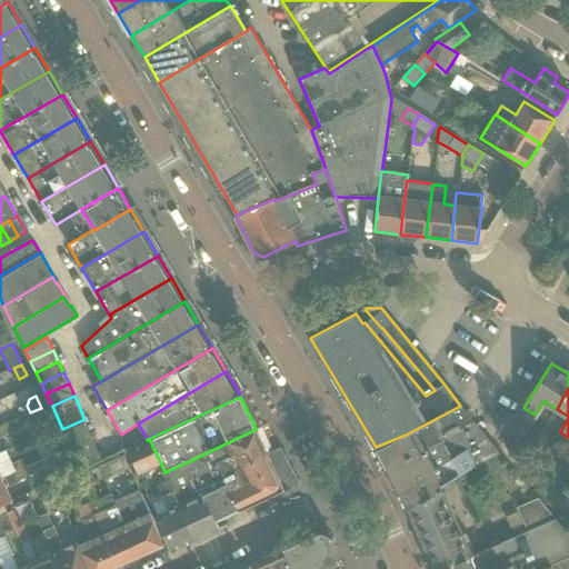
[(387,468),(475,422),(460,406),(406,435),(376,447),(379,453),(387,468)]
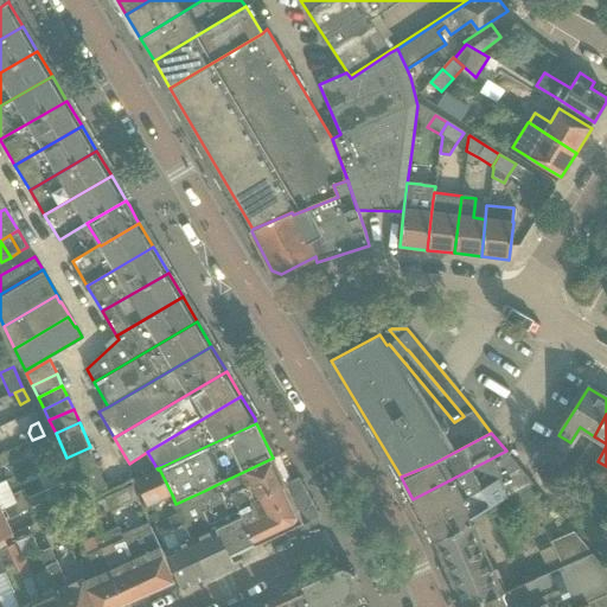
[(32,440),(26,442),(32,455),(50,447),(44,434),(44,435),(32,440)]
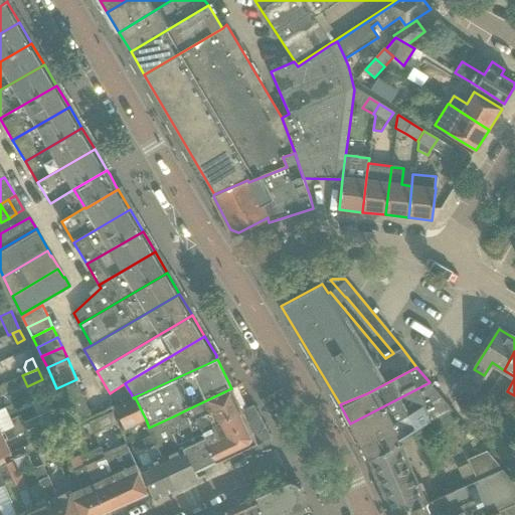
[(86,398),(76,379),(56,388),(73,423),(84,419),(93,417),(86,398)]
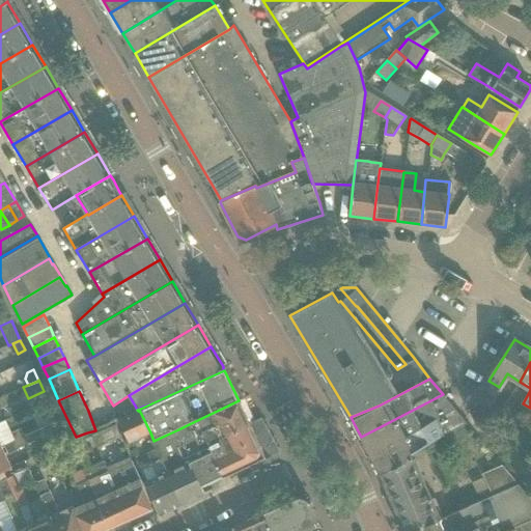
[(46,394),(29,401),(32,409),(49,401),(50,400),(47,393),(46,394)]
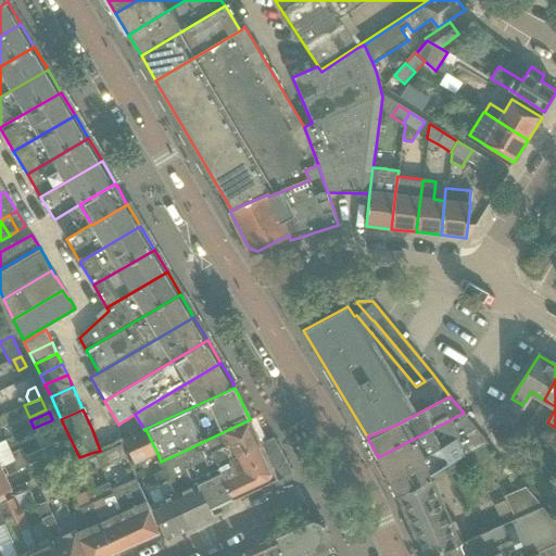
[(477,428),(465,415),(464,413),(378,457),(388,476),(440,447),(477,428)]
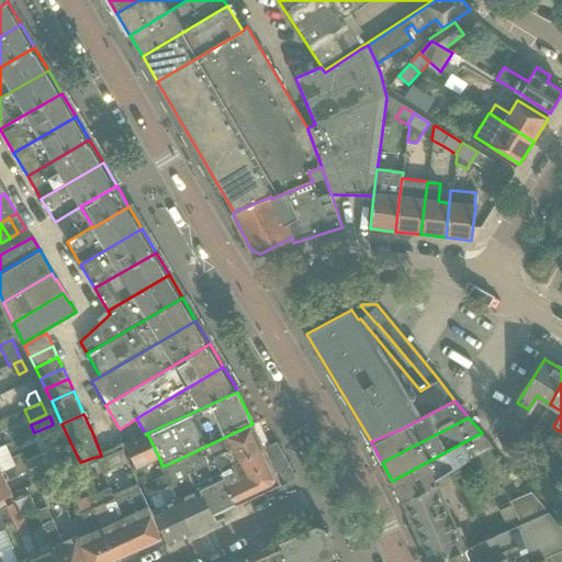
[(253,424),(200,449),(212,473),(218,470),(216,463),(243,450),(247,458),(265,449),(265,448),(253,424)]
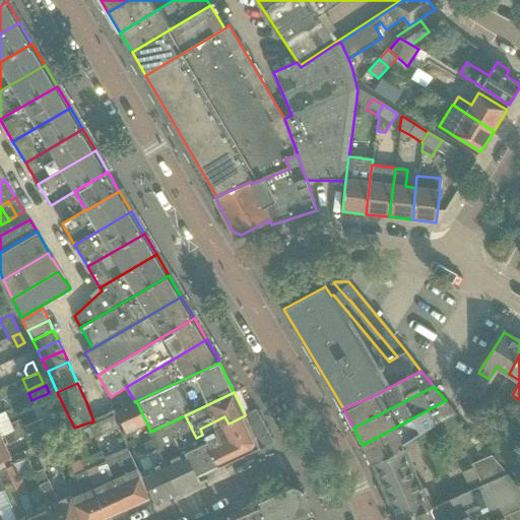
[(52,400),(44,404),(50,416),(57,412),(52,400)]
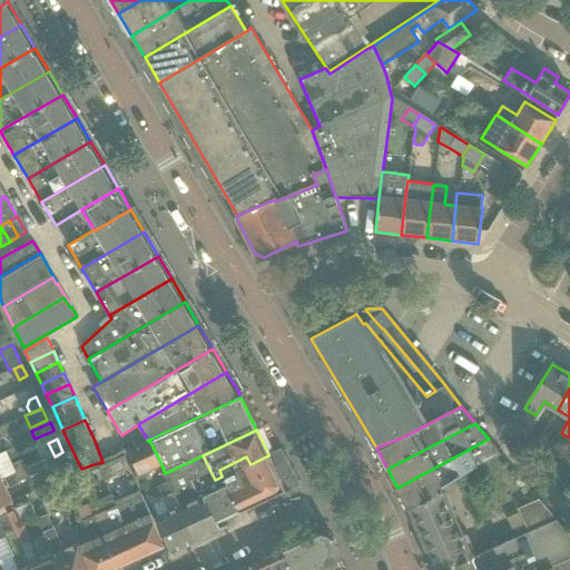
[(451,459),(397,488),(408,508),(445,493),(446,493),(444,489),(442,490),(440,487),(501,454),(498,451),(489,439),(451,459)]
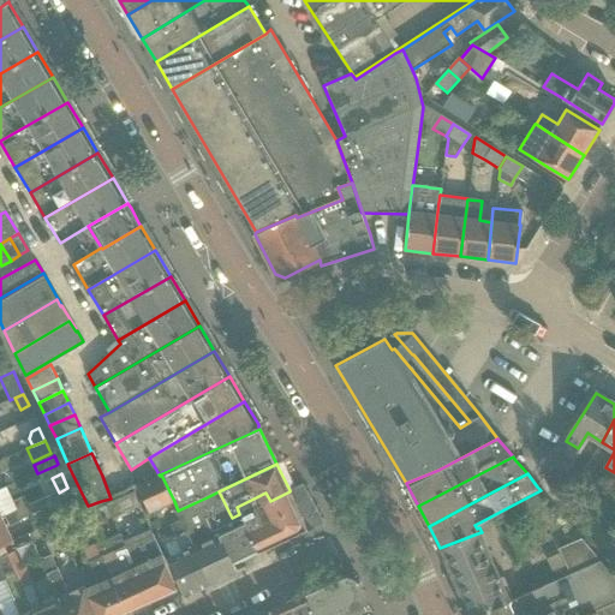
[(161,475),(137,487),(149,513),(174,501),(161,475)]
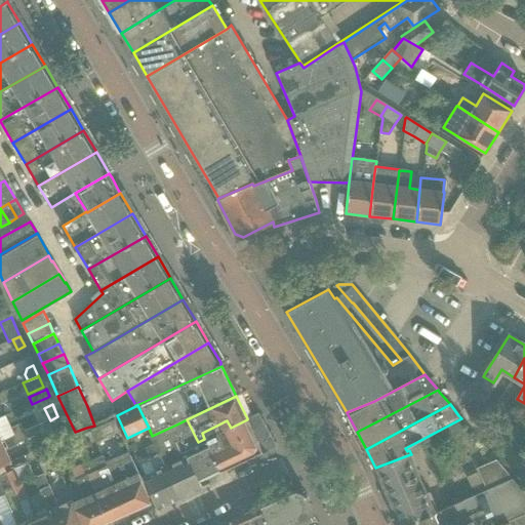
[(469,417),(484,428),(492,416),(476,406),(469,417)]
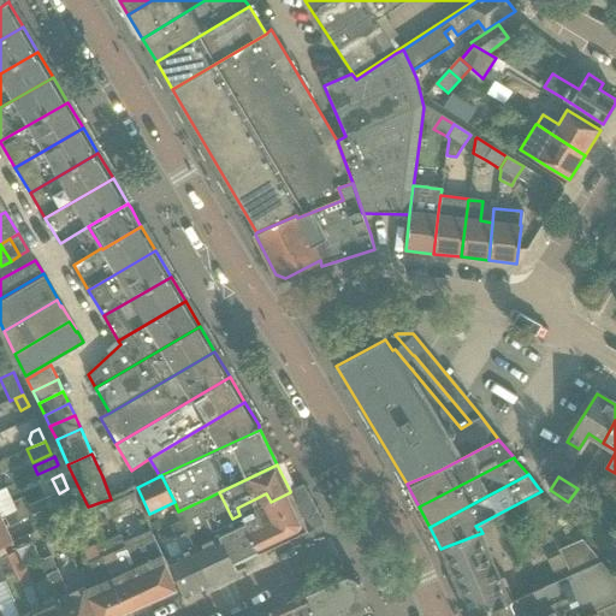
[(219,492),(207,498),(223,528),(230,544),(231,549),(238,563),(242,561),(308,529),(324,523),(303,485),(290,491),(290,492),(271,502),(266,493),(237,508),(240,515),(232,519),(219,492)]
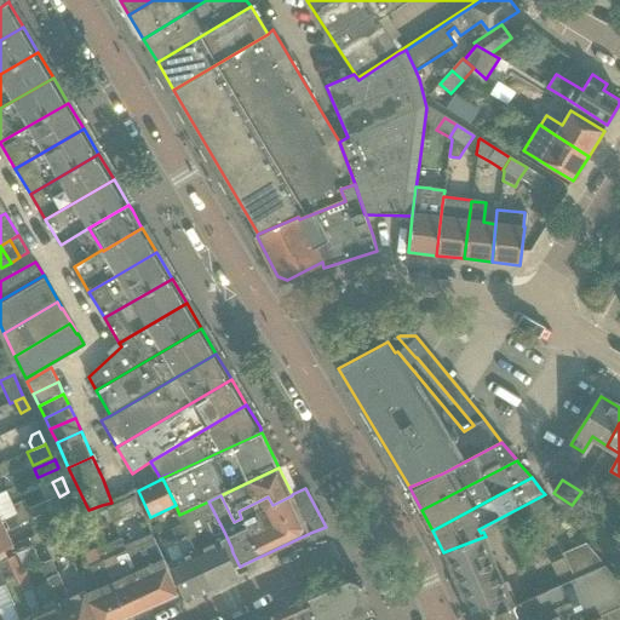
[(0,493),(0,521),(28,509),(24,500),(13,505),(6,492),(0,493)]
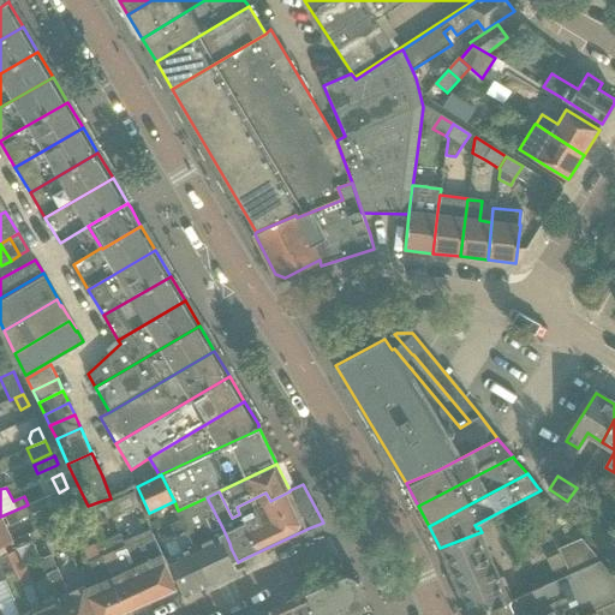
[(28,505),(0,517),(0,547),(15,541),(7,525),(10,524),(33,514),(58,502),(53,494),(28,506),(28,505)]
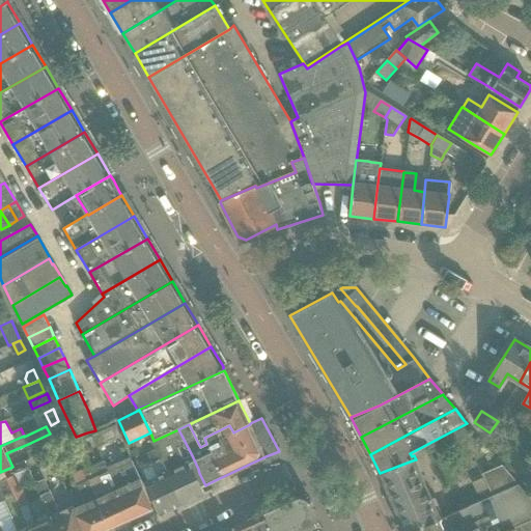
[(192,455),(178,429),(167,435),(171,444),(177,441),(186,458),(192,455)]
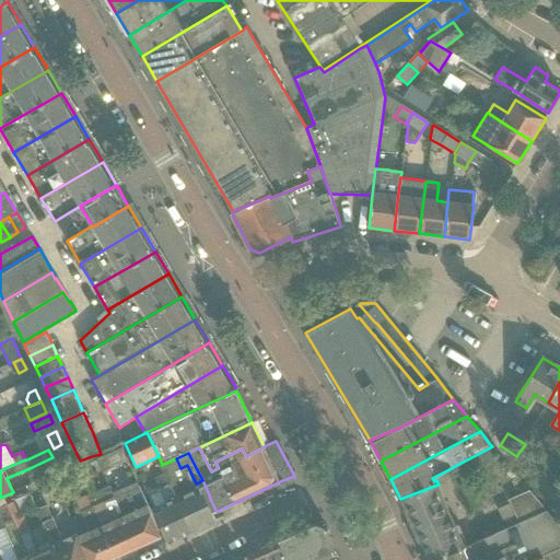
[(518,467),(533,477),(541,465),(526,455),(518,467)]
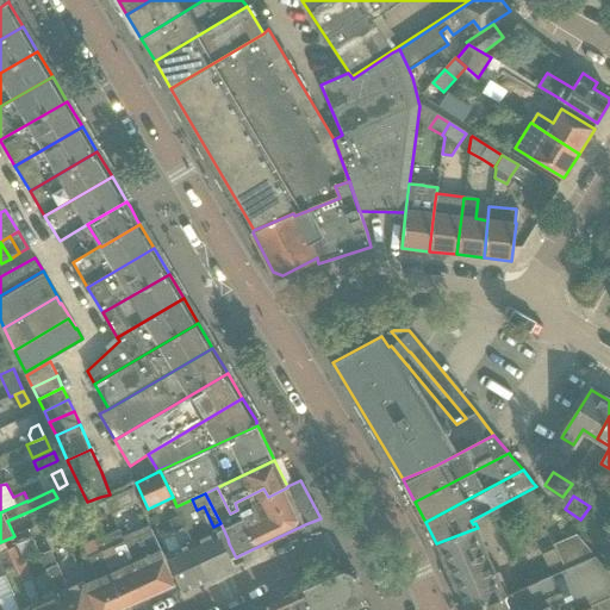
[(192,499),(176,506),(180,515),(209,579),(235,567),(240,565),(236,558),(229,543),(228,539),(221,523),(213,527),(204,506),(197,510),(192,499)]
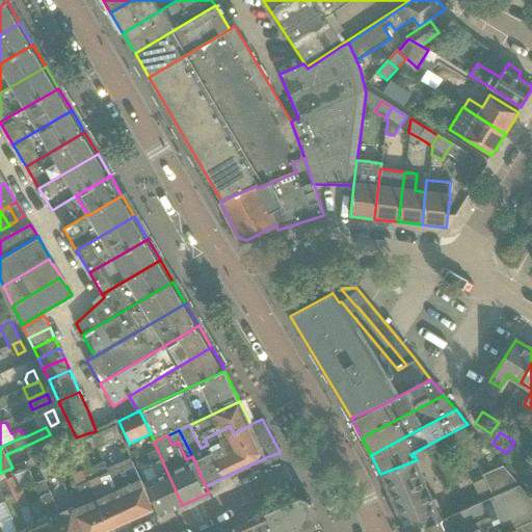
[(84,440),(72,445),(76,454),(88,449),(84,440)]
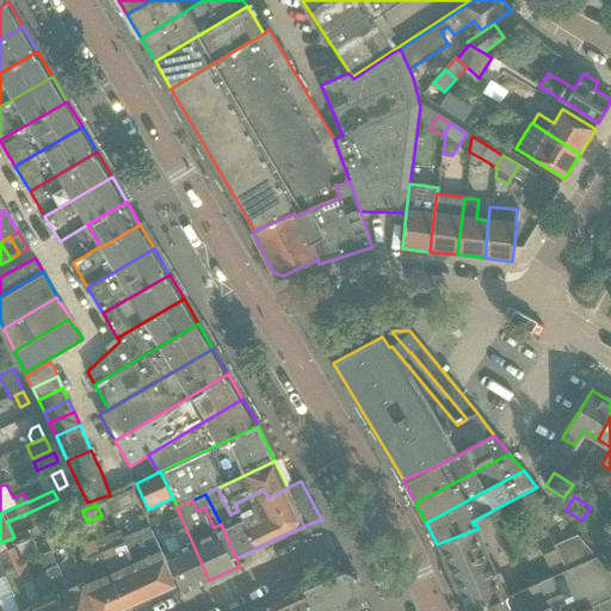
[(174,535),(161,541),(162,544),(174,569),(180,584),(184,591),(209,580),(180,516),(168,522),(168,523),(174,535)]
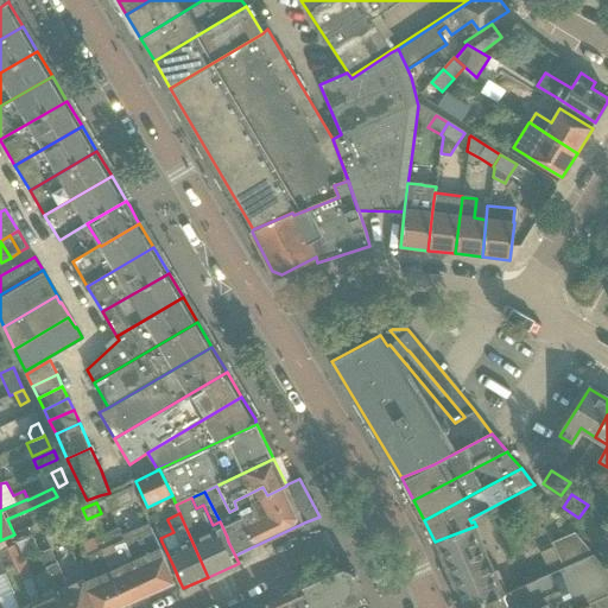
[(590,518),(582,532),(599,543),(607,529),(590,518)]
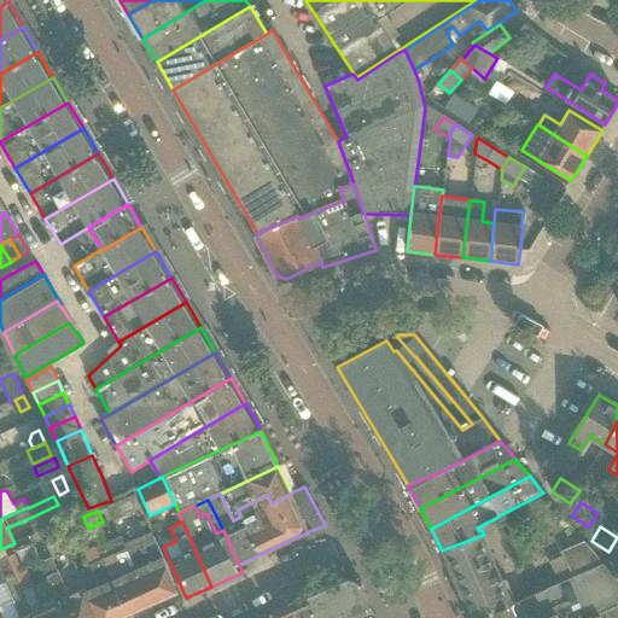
[(483,535),(442,551),(471,617),(477,617),(513,604),(513,602),(512,601),(484,536),(483,535)]
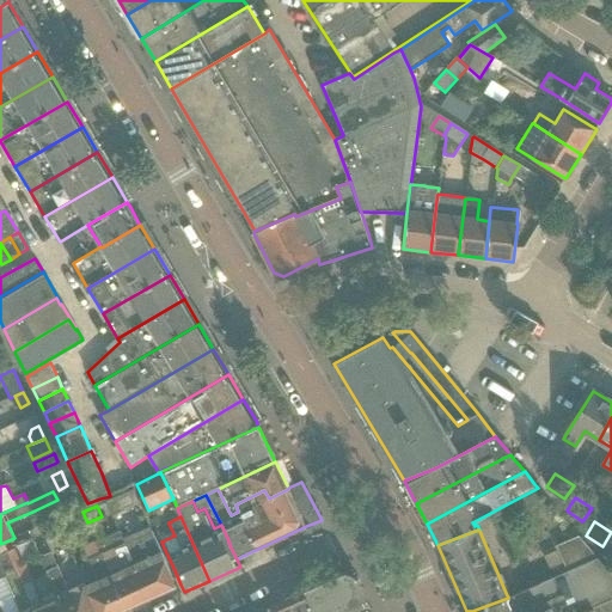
[(152,531),(139,537),(126,543),(127,544),(151,598),(177,586),(152,531)]
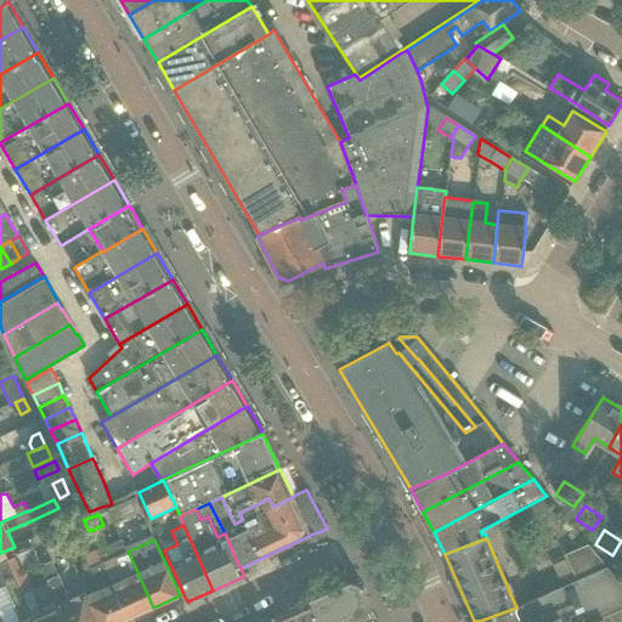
[(606,567),(587,544),(566,554),(577,580),(606,567)]
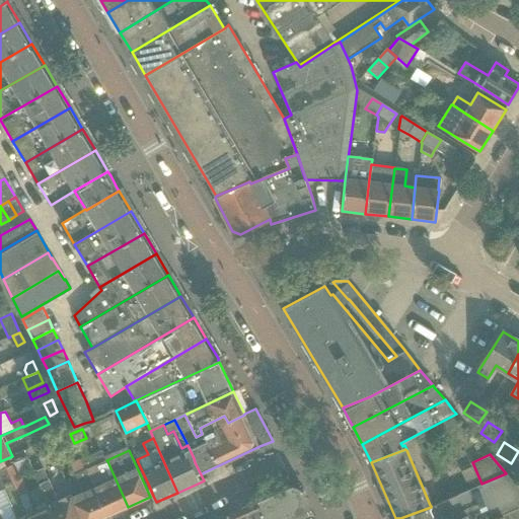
[(81,460),(85,470),(106,517),(128,507),(107,461),(96,466),(91,455),(81,460)]
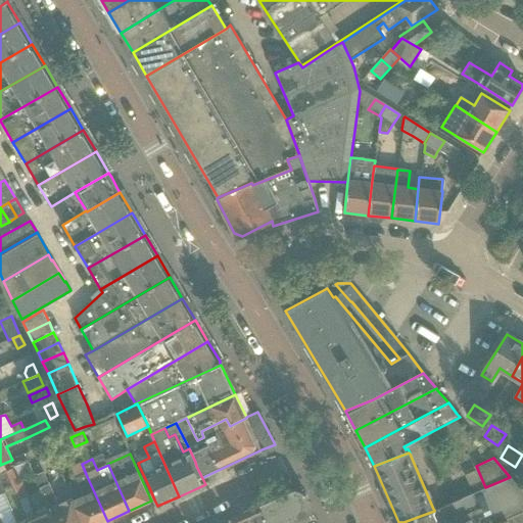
[(2,474),(0,474),(0,519),(1,522),(30,522),(15,491),(12,484),(6,472),(2,474)]
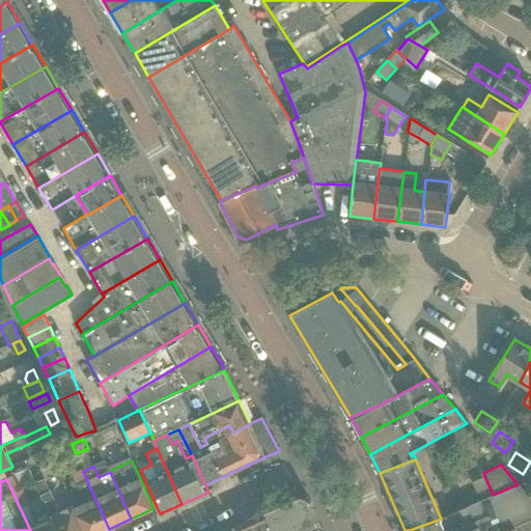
[(70,499),(73,505),(84,530),(103,530),(109,529),(87,481),(77,485),(81,494),(70,499)]
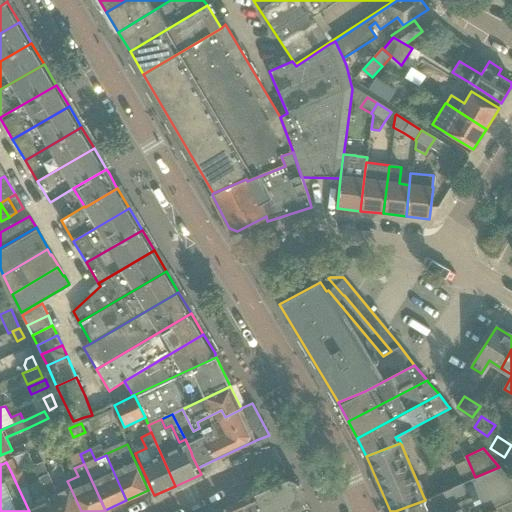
[(425,500),(395,511),(489,511),(511,502),(511,482),(502,471),(500,468),(452,488),(425,500)]
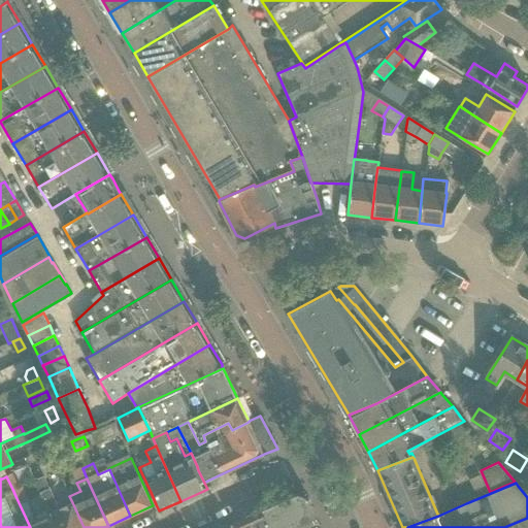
[(21,485),(12,489),(15,496),(30,527),(56,527),(50,513),(41,495),(29,501),(25,492),(21,485)]
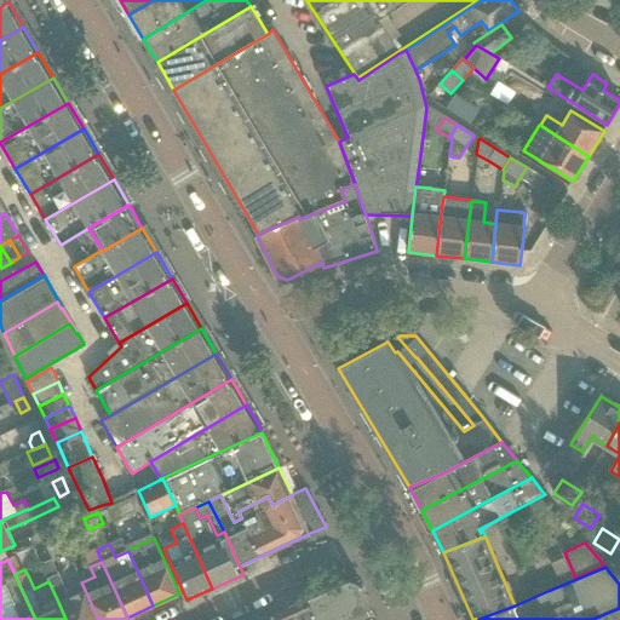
[(47,579),(49,581),(65,619),(98,619),(85,590),(69,597),(58,574),(47,579)]
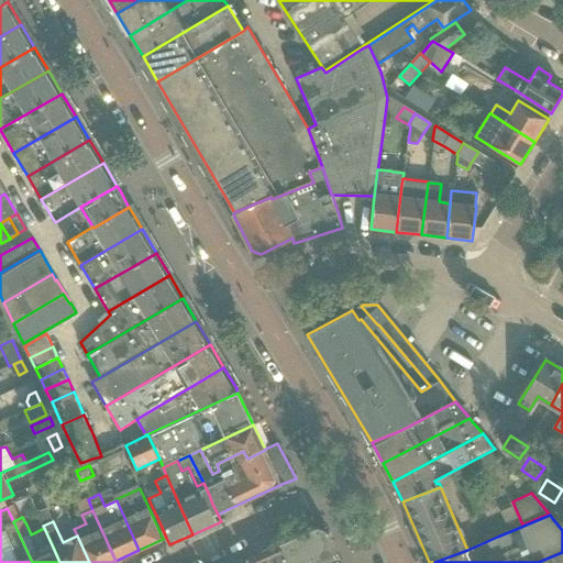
[(289,562),(342,562),(329,531),(317,527),(280,543),(289,562)]
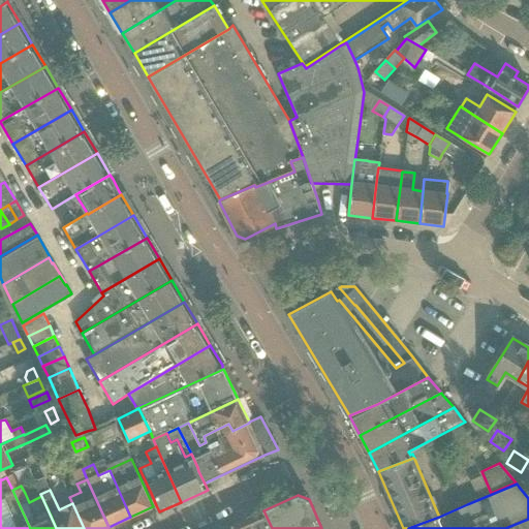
[(272,528),(263,510),(234,524),(236,528),(272,528)]
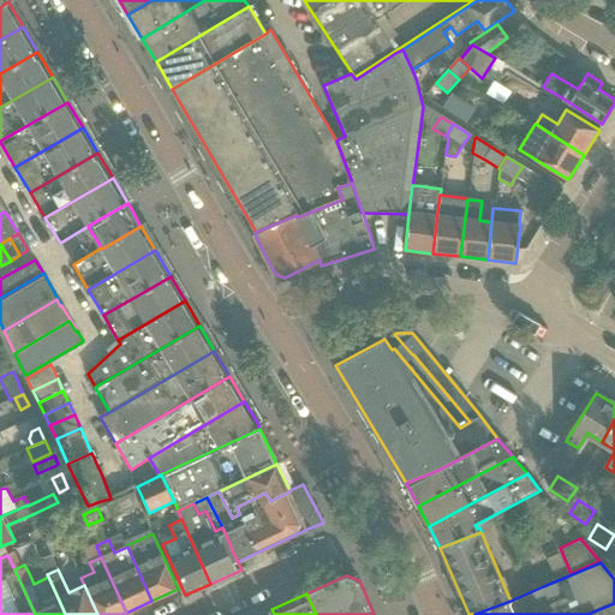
[(614,614),(614,603),(587,614),(614,614)]
